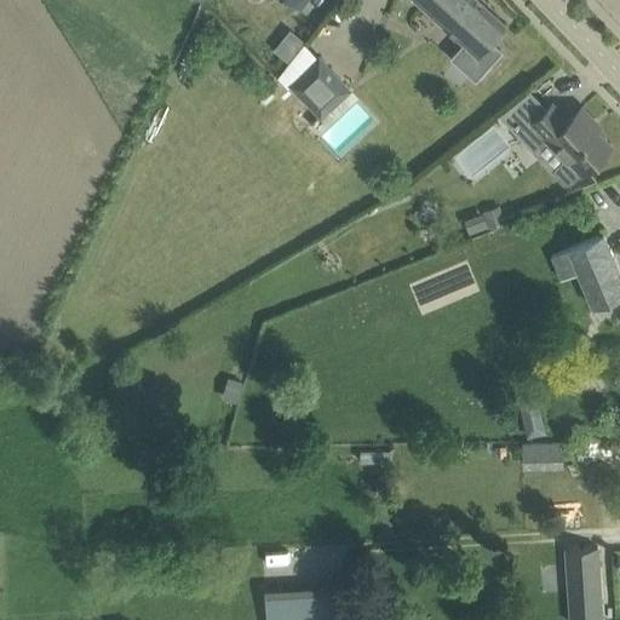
[(481,0),(418,0),(465,42),(453,56),(476,78),(501,50),(492,40),(507,23),(481,0)]
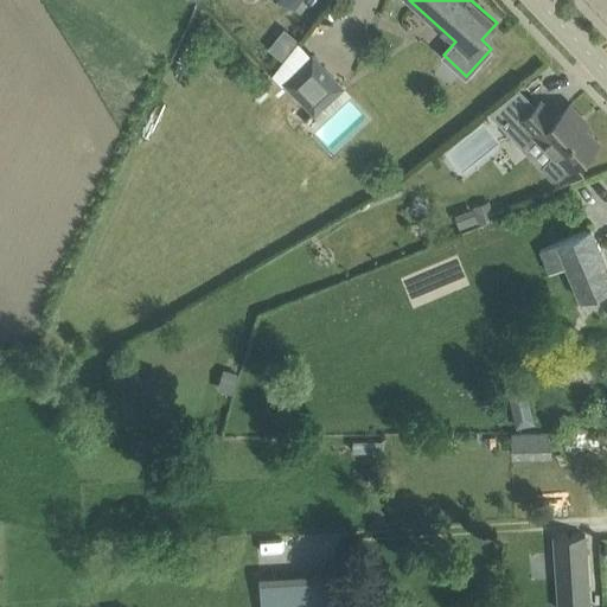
[(283,30),(269,48),(281,58),(296,40),(283,30)]
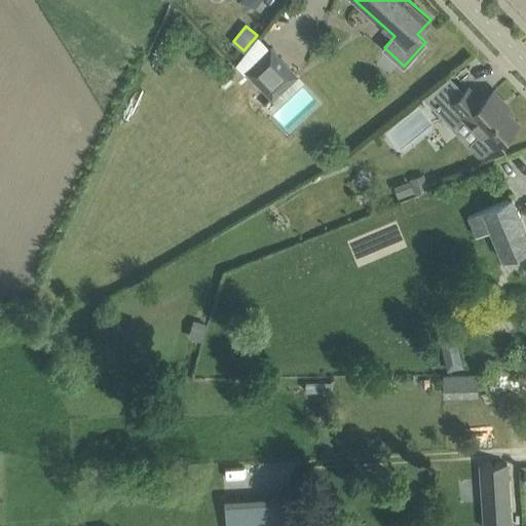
[(272,46),(247,70),(273,100),(299,75),(272,46)]
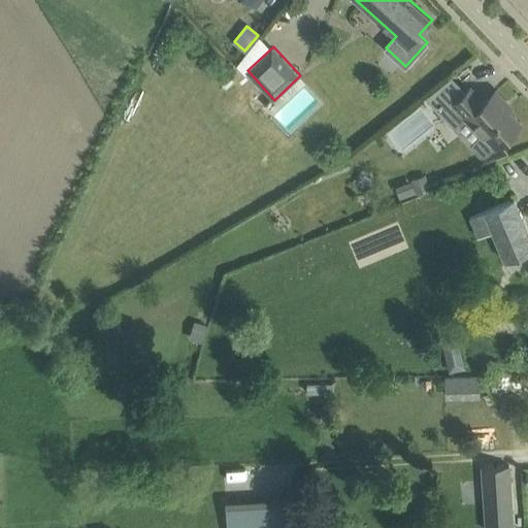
[(451,77),(425,99),(484,159),(521,122),(503,103),(506,101),(496,91),(485,102),(471,88),(465,93),(451,77)]
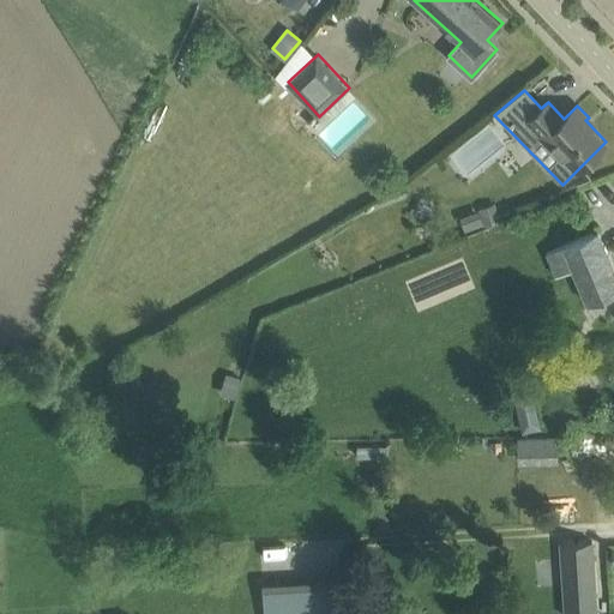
[(485,226),(501,218),(500,215),(500,216),(494,203),(479,209),(485,226)]
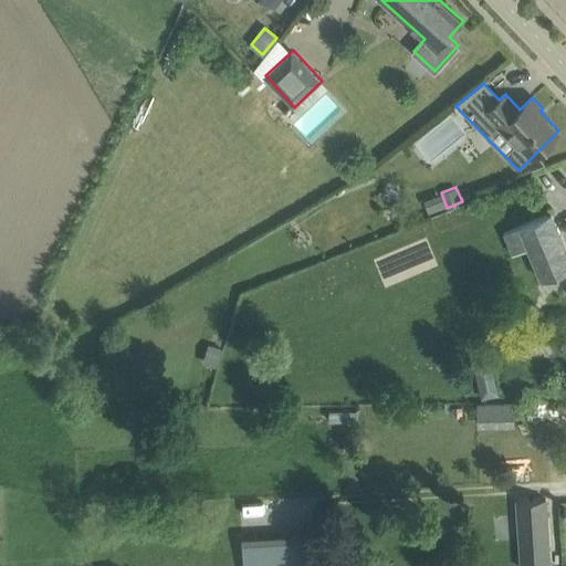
[(504,233),(513,254),(528,248),(542,280),(565,269),(565,245),(552,212),(504,233)]
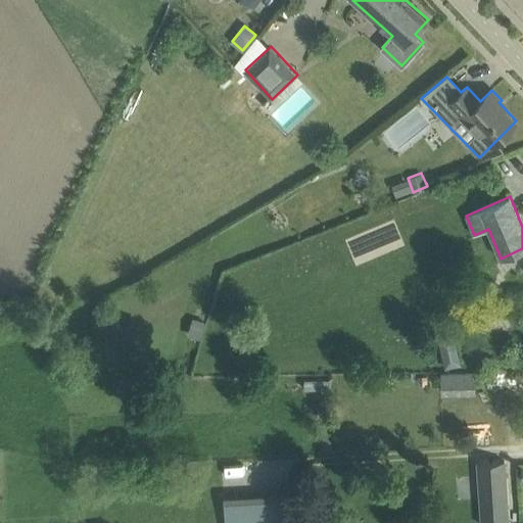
[(460,366),(452,334),(437,338),(445,370),(460,366)]
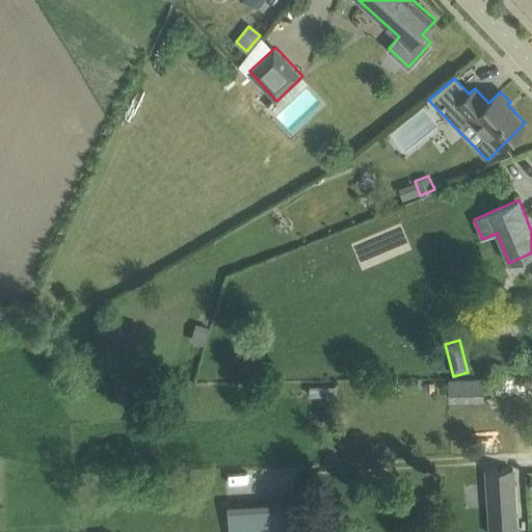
[(482,396),(482,377),(450,377),(449,396),(482,396)]
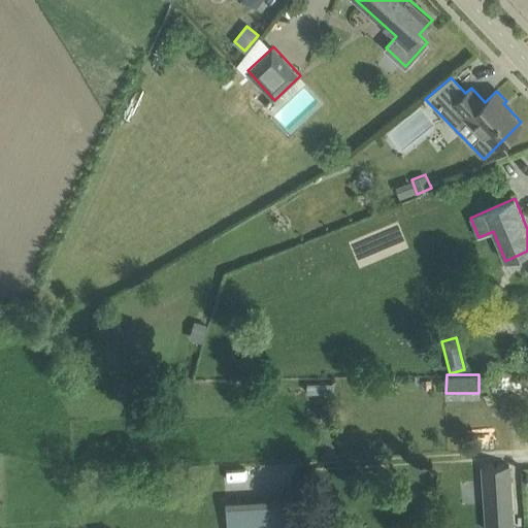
[(483,466),(486,527),(513,527),(508,465),(483,466)]
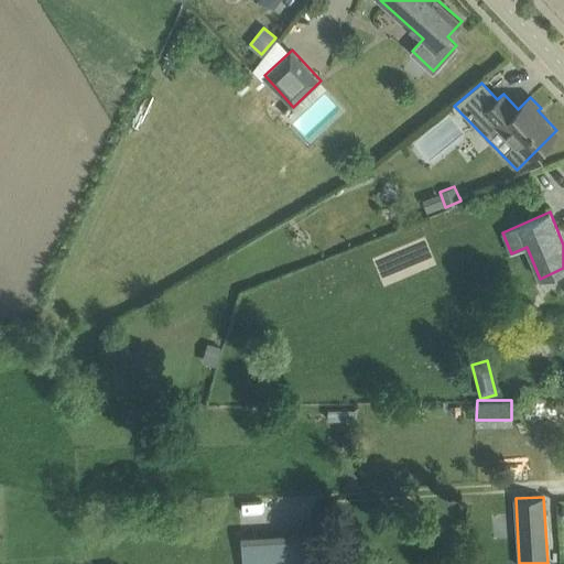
[(331,563),(329,535),(241,540),(242,563),(331,563)]
